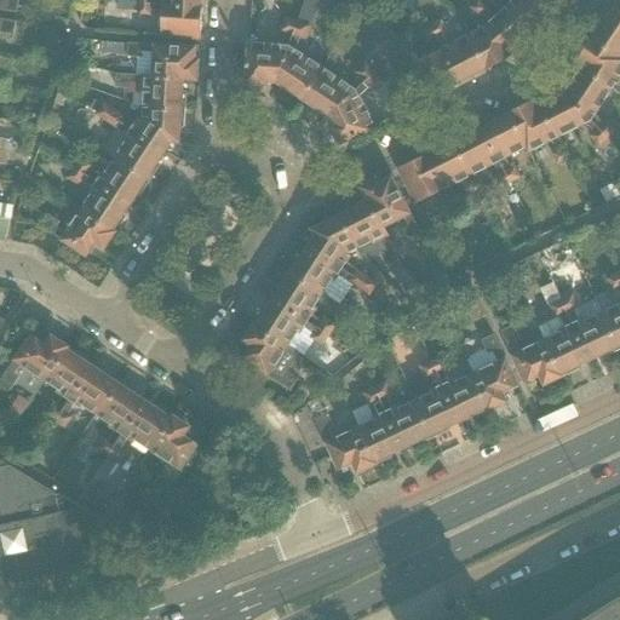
[(0,10),(17,12),(18,0),(4,0),(4,3),(0,1),(0,10)]
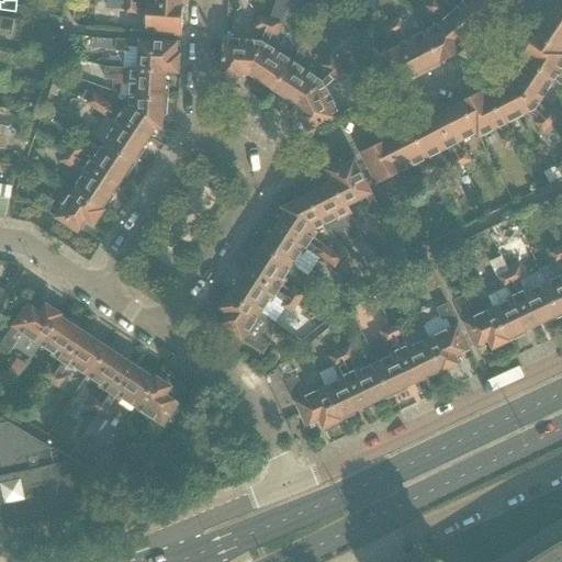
[(449,15),(435,0),(426,8),(435,17),(439,13),(445,20),(440,24),(426,31),(441,60),(442,63),(469,49),(465,43),(470,38),(472,36),(451,13),(449,15)]
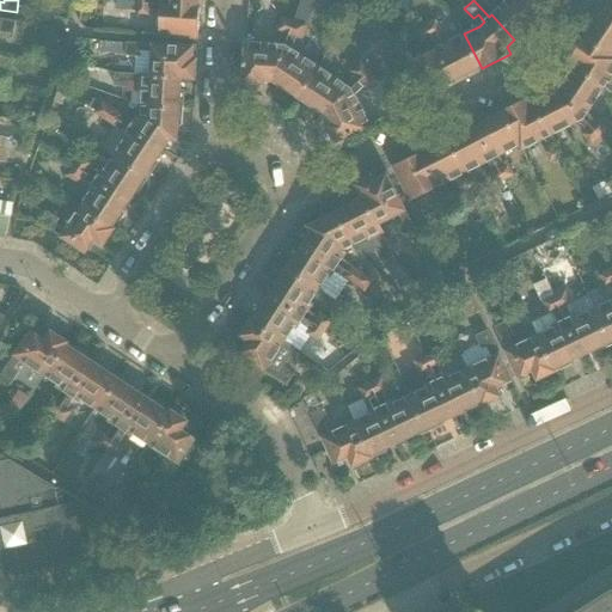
[(483,0),(494,12),(491,14),(514,40),(516,37),(521,32),(528,37),(546,11),(545,10),(530,0),(506,0),(503,5),(500,7),(493,0),(483,0)]
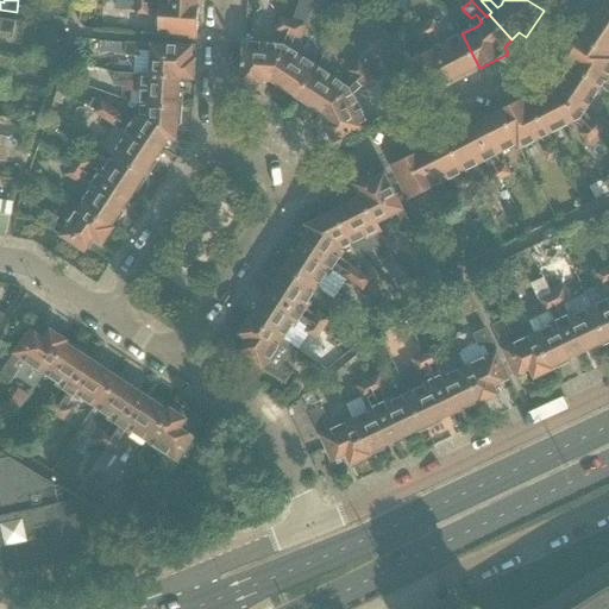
[(527,0),(542,10),(548,0),(527,0)]
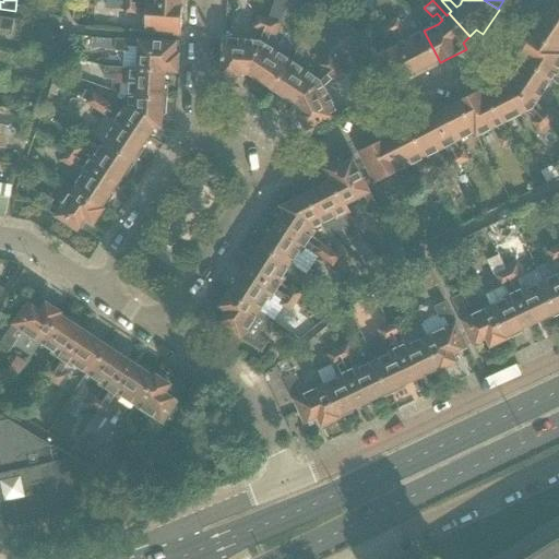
[(127,3),(126,14),(138,15),(138,10),(146,11),(145,34),(159,34),(178,35),(180,36),(182,7),(181,7),(127,3)]
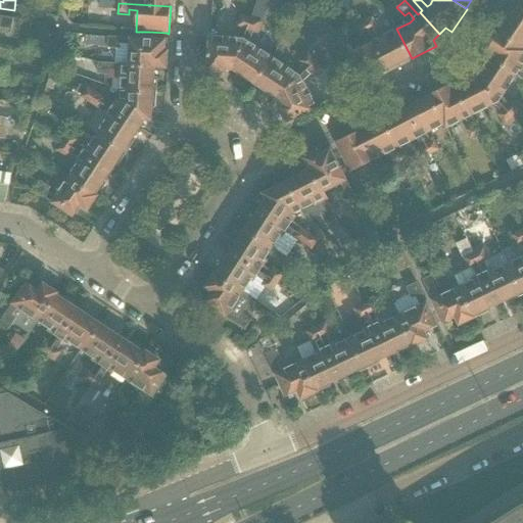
[(522,14),(517,11),(503,33),(522,46),(522,14)]
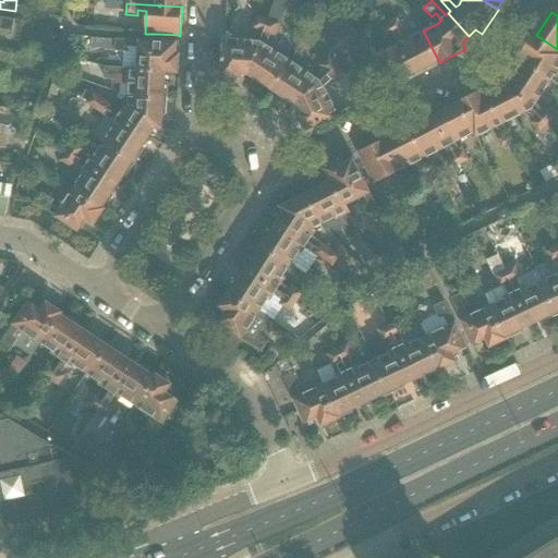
[(241,74),(247,74),(268,19),(257,15),(254,28),(259,29),(256,40),(226,38),(223,75),(241,76),(241,74)]
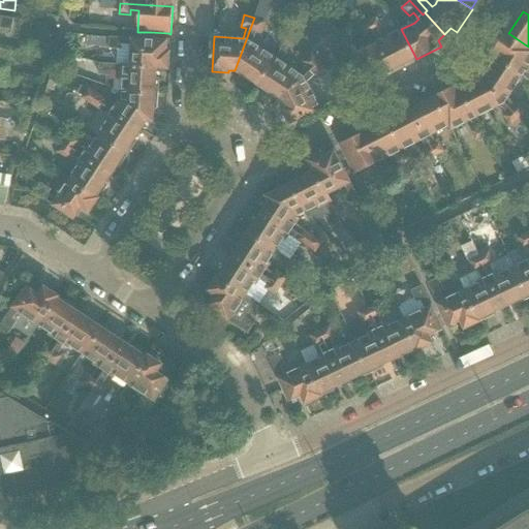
[(0,23),(0,27),(11,30),(13,19),(0,16),(0,23)]
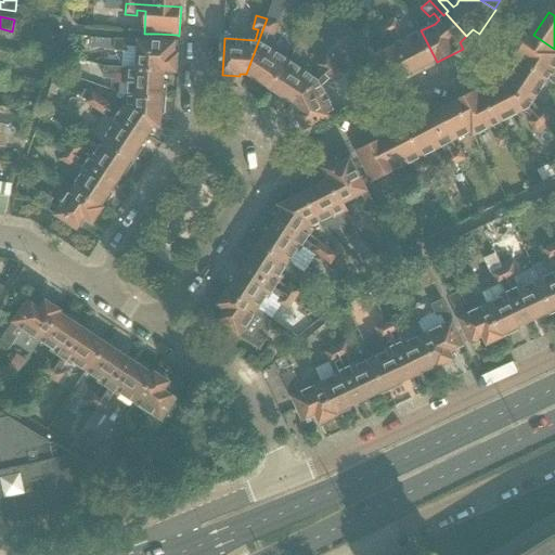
[(258,82),(270,91),(291,60),(267,43),(270,35),(274,37),(280,23),(267,18),(246,74),(249,74),(258,80),(258,82)]
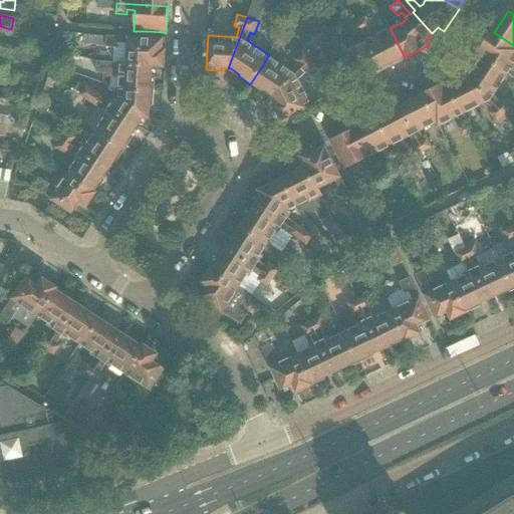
[(366,17),(358,21),(358,22),(382,67),(404,55),(390,28),(371,37),(367,29),(372,27),(366,17)]
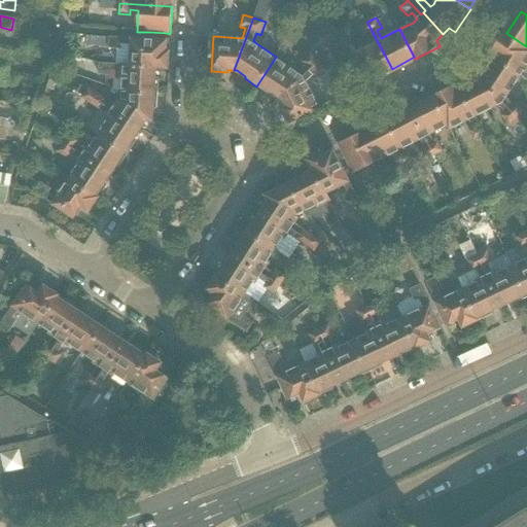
[(367,23),(367,22),(357,27),(362,37),(367,35),(372,44),(353,54),(365,79),(367,83),(392,70),(392,69),(367,23)]
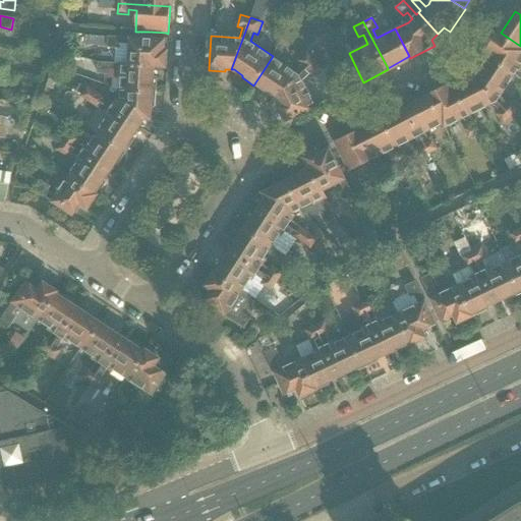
[(484,54),(489,58),(516,75),(520,78),(520,71),(519,70),(520,66),(520,46),(501,33),(500,32),(484,54)]
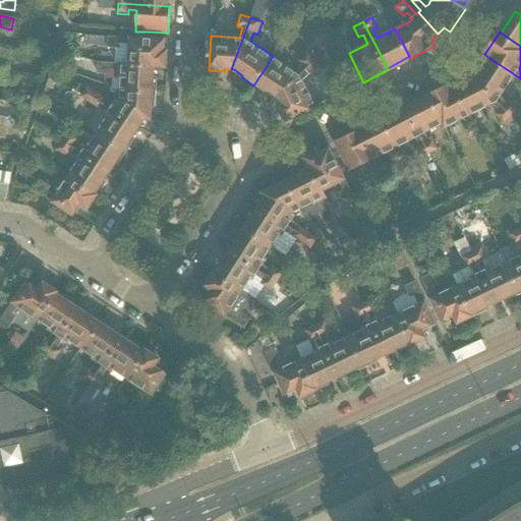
[(108,37),(108,49),(120,49),(120,44),(129,44),(128,63),(128,64),(129,64),(129,66),(155,67),(166,68),(167,50),(164,50),(165,41),(166,40),(149,39),(108,37)]
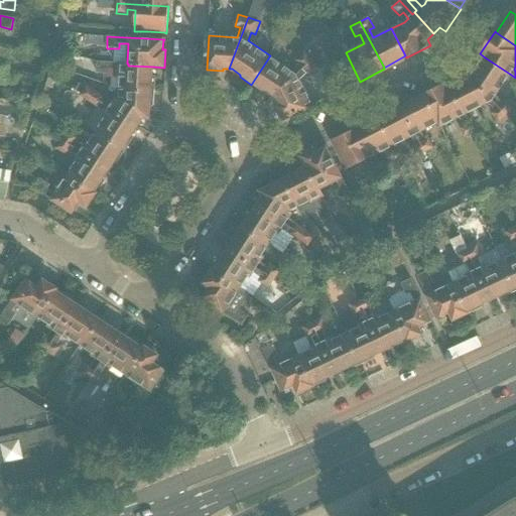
[(333,42),(312,59),(314,62),(318,66),(321,62),(326,69),(341,59),(333,42)]
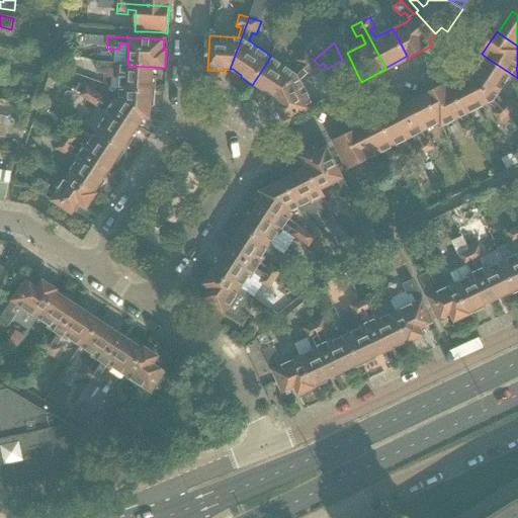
[(266,92),(274,97),(316,63),(314,60),(307,53),(297,61),(300,65),(293,71),(271,56),(252,85),(263,92),(266,92)]
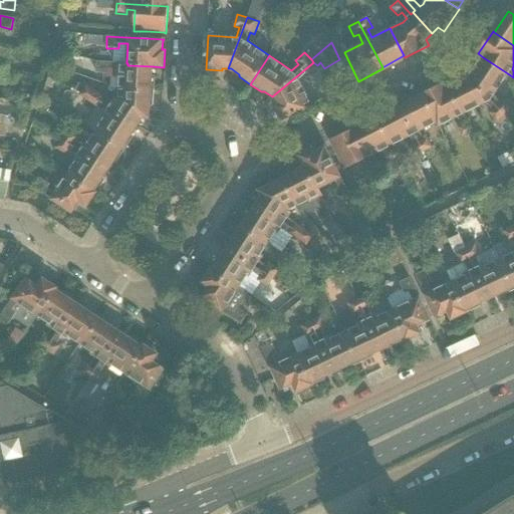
[(483,57),(470,77),(497,106),(503,114),(510,108),(503,100),(500,103),(494,96),(509,74),(483,57)]
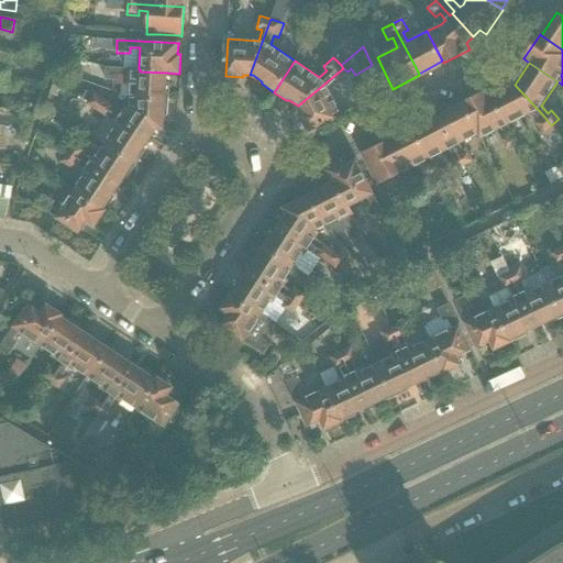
[(0,78),(8,79),(9,69),(0,67),(0,78)]
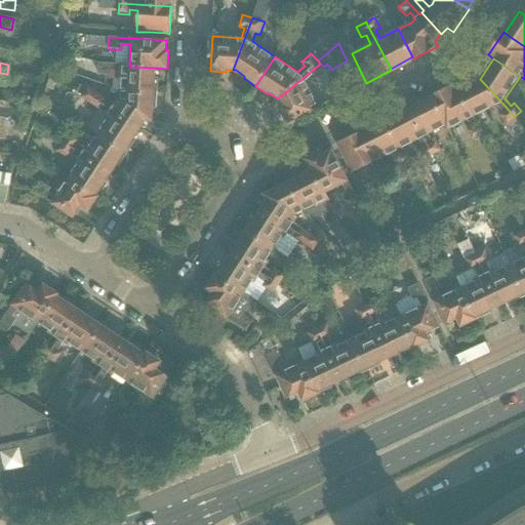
[(121,78),(121,92),(157,94),(158,80),(156,77),(156,68),(130,67),(130,65),(99,64),(98,75),(111,76),(111,71),(120,71),(120,78),(121,78)]
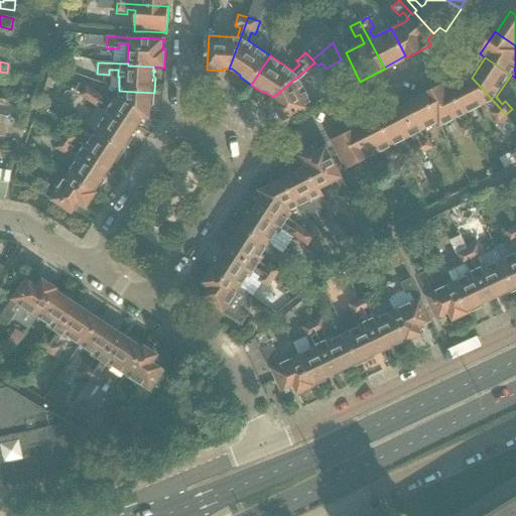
[(314,62),(273,97),(277,104),(275,105),(283,120),(312,106),(311,102),(300,80),(308,73),(311,77),(320,69),(318,66),(314,62)]
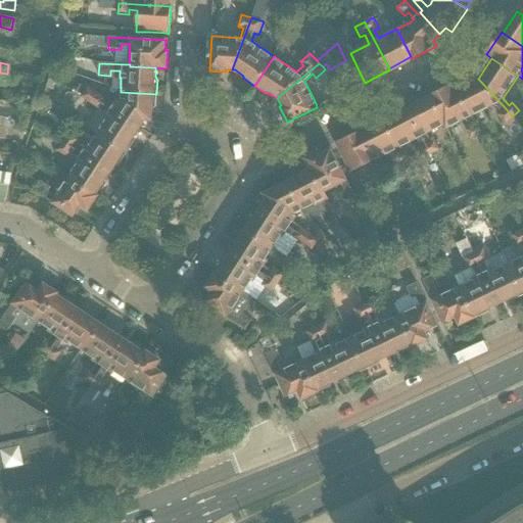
[(478,79),(458,89),(472,116),(494,105),(502,112),(498,115),(505,123),(512,116),(506,108),(478,79)]
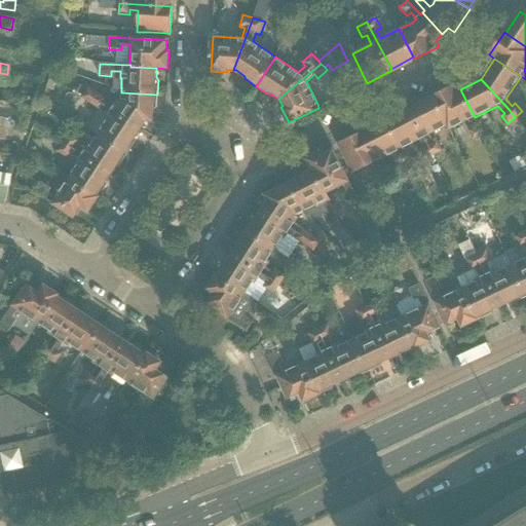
[(457,84),(434,96),(435,98),(451,129),(468,120),(473,128),(468,130),(474,139),(482,135),(478,125),(478,126),(474,118),(475,117),(460,89),(457,84)]
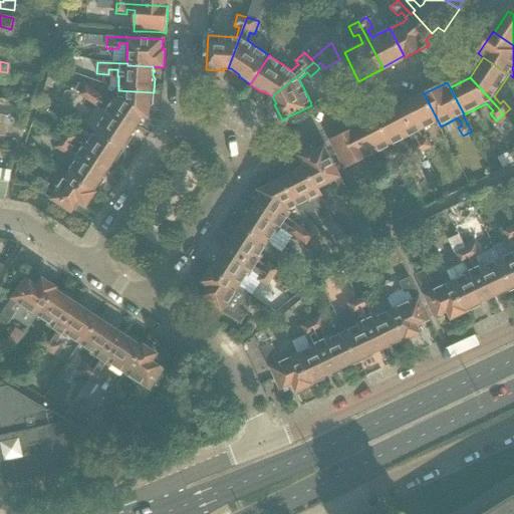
[(86,84),(79,94),(103,105),(138,126),(143,118),(150,118),(151,107),(153,106),(154,92),(118,90),(117,97),(115,96),(112,101),(86,84)]
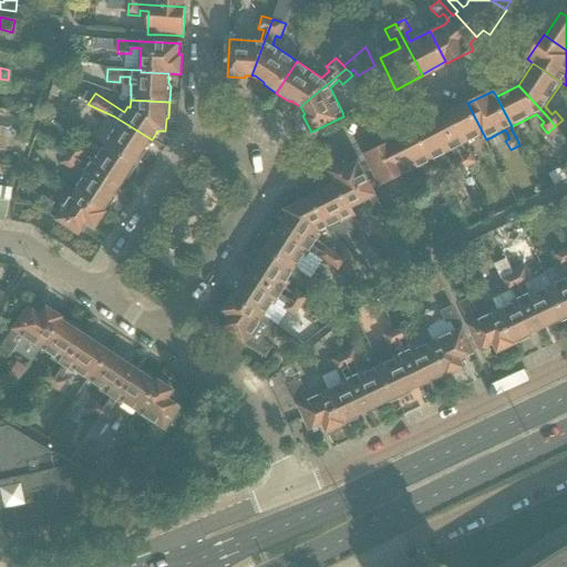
[(114,131),(105,144),(137,165),(146,153),(145,150),(152,140),(114,116),(88,104),(88,105),(116,124),(113,130),(114,131)]
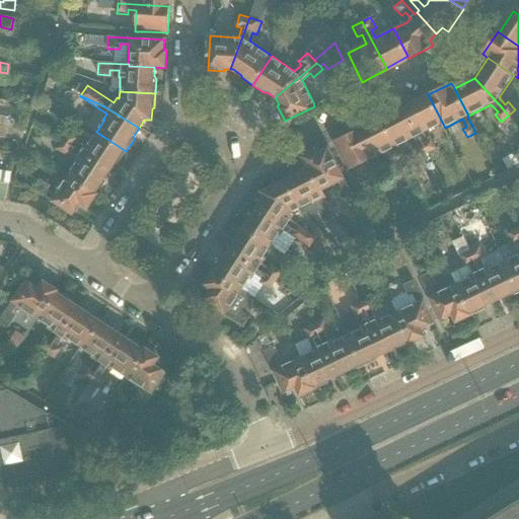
[(405,107),(404,108),(427,153),(436,148),(431,139),(428,141),(424,134),(441,125),(443,129),(445,128),(429,96),(428,96),(405,107)]
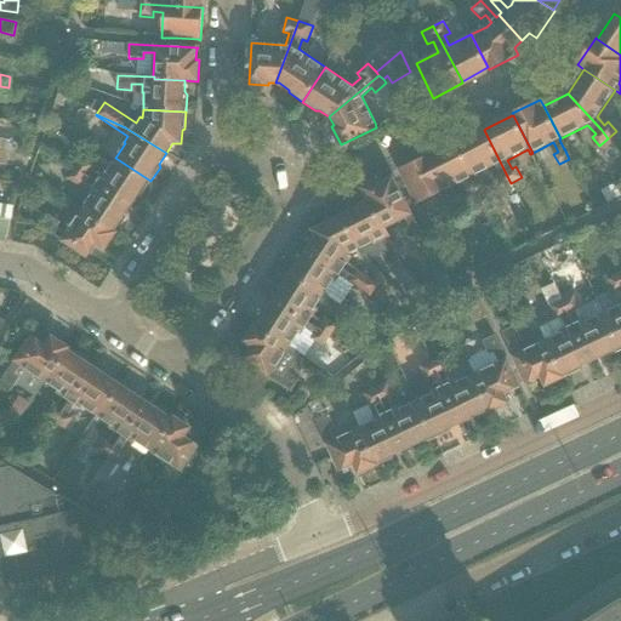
[(484,130),(457,143),(474,177),(495,166),(500,175),(496,177),(501,188),(511,183),(484,130)]
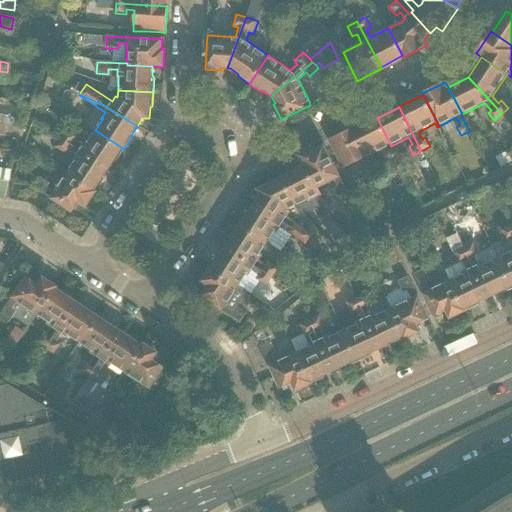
[(1,114),(0,121),(0,123),(14,127),(15,118),(1,114)]
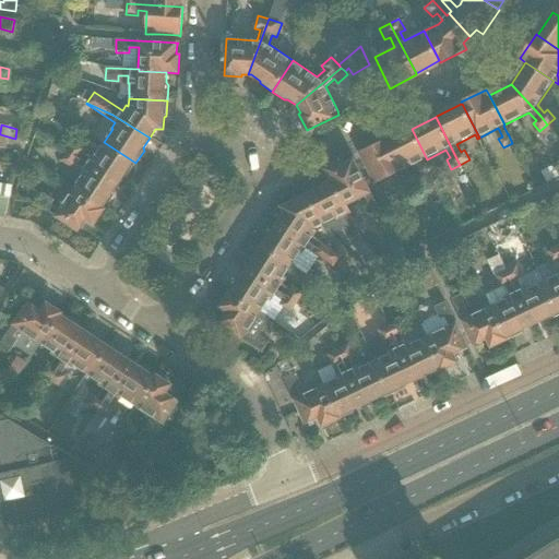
[(412,129),(387,142),(402,170),(412,191),(421,187),(416,176),(411,178),(406,169),(427,159),(412,129)]
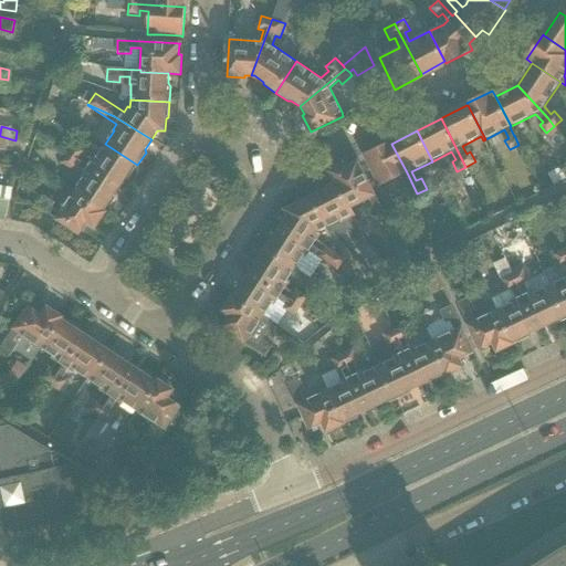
[(407,173),(391,144),(391,142),(365,155),(381,187),(401,177),(406,186),(401,188),(407,199),(417,194),(407,173)]
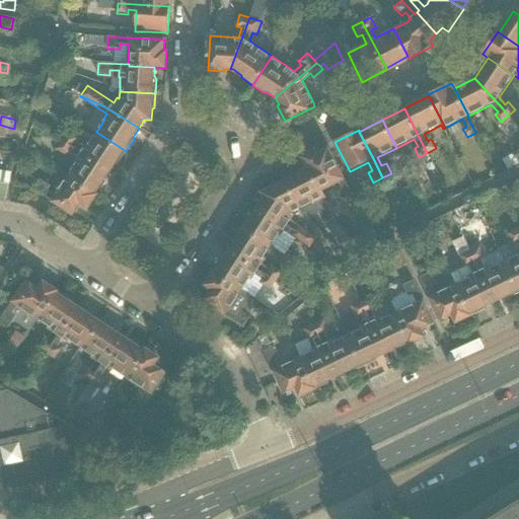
[(69,131),(62,142),(108,173),(116,163),(119,163),(126,151),(96,132),(89,143),(87,142),(84,147),(77,142),(80,138),(69,131)]
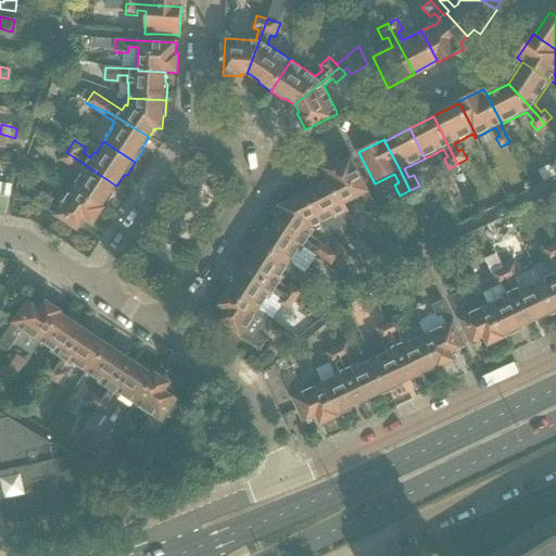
[(81,177),(73,191),(103,212),(113,197),(111,193),(116,186),(66,152),(61,161),(73,168),(76,164),(84,168),(79,175),(81,177)]
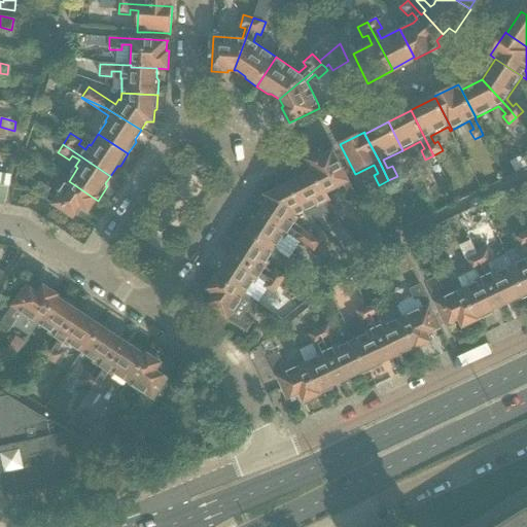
[(324,152),(309,161),(314,172),(325,195),(326,194),(344,184),(345,185),(348,192),(343,196),(349,207),(359,202),(350,182),(351,182),(343,166),(334,147),(332,148),(334,151),(325,155),(324,152)]
